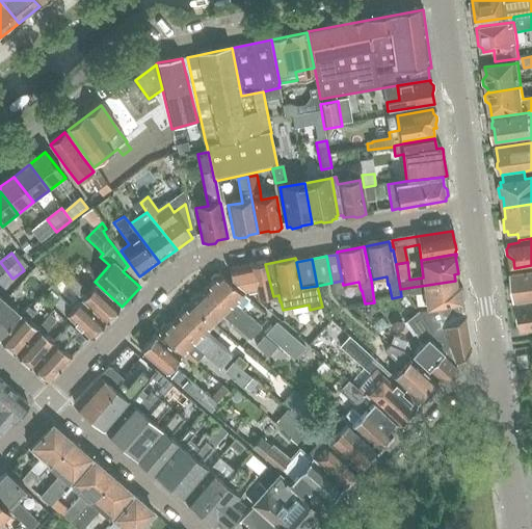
[(255,299),(273,296),(265,264),(230,270),(231,279),(248,293),(254,291),(255,299)]
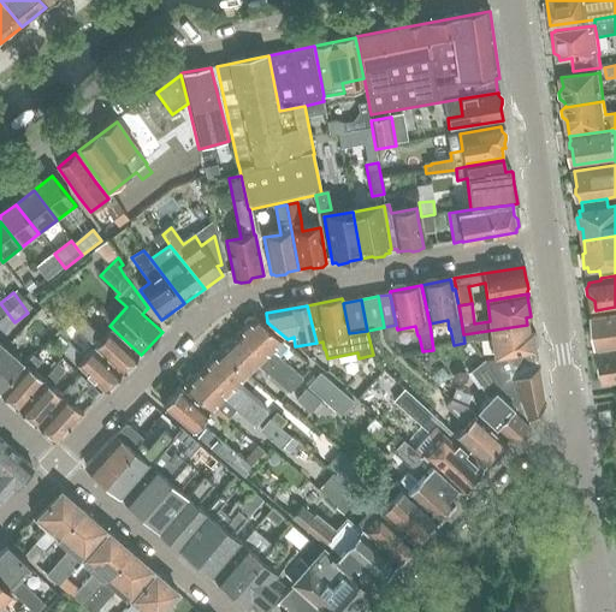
[(615,345),(615,313),(592,316),(597,348),(615,345)]
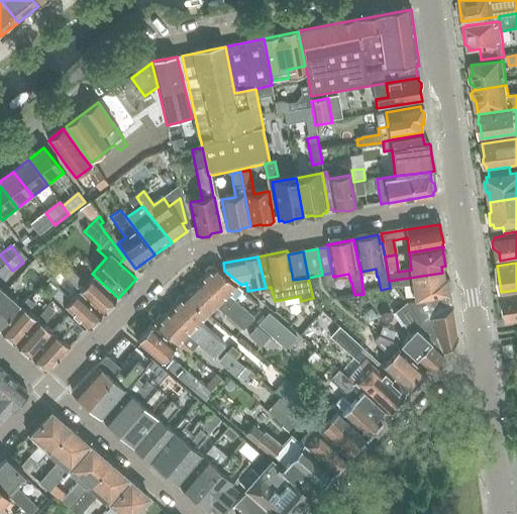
[(86,285),(68,268),(61,275),(78,294),(102,315),(116,299),(93,278),(86,285)]
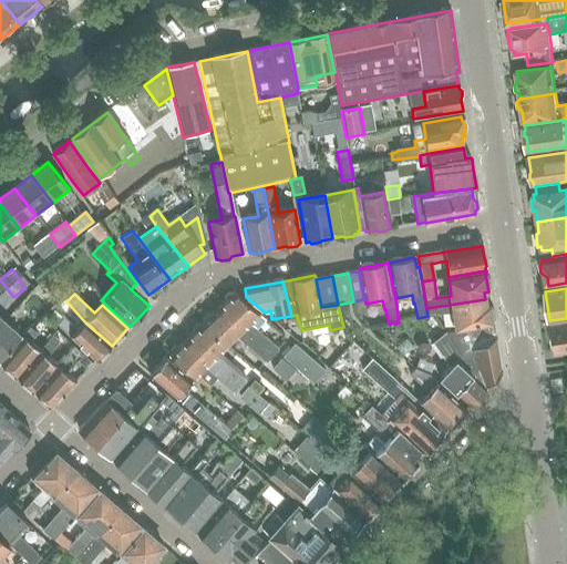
[(234,294),(216,310),(272,358),(279,350),(276,348),(270,342),(257,331),(267,321),(234,294)]
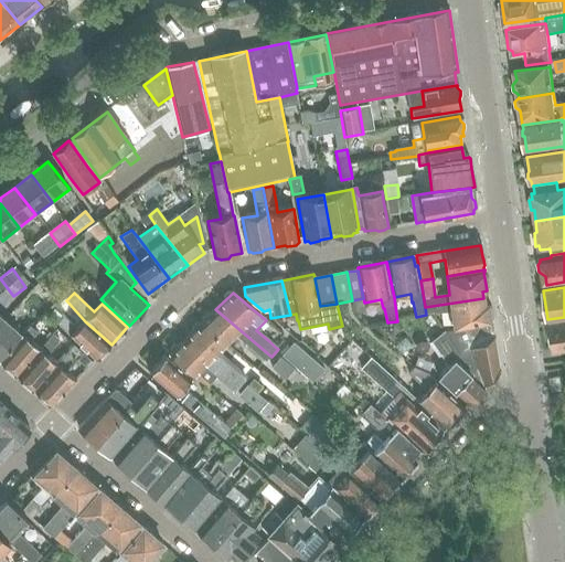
[(458,329),(458,330),(490,325),(490,322),(491,322),(489,304),(484,305),(483,298),(425,307),(426,315),(427,315),(434,314),(434,315),(439,315),(450,313),(452,330),(458,329)]
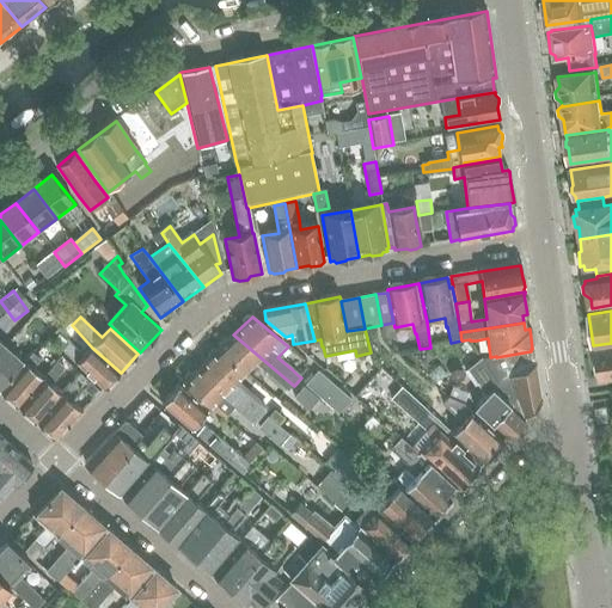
[(288,392),(294,386),(233,335),(216,351),(246,376),(257,366),(288,392)]
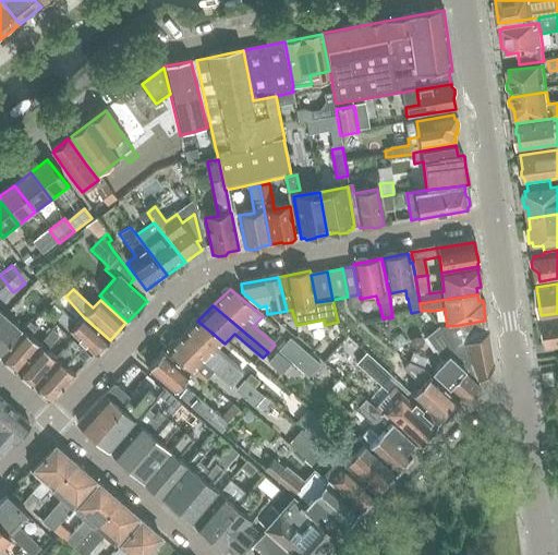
[(94,357),(110,340),(84,317),(75,326),(62,313),(61,314),(55,306),(48,313),(53,318),(56,320),(55,321),(69,334),(69,333),(94,357)]
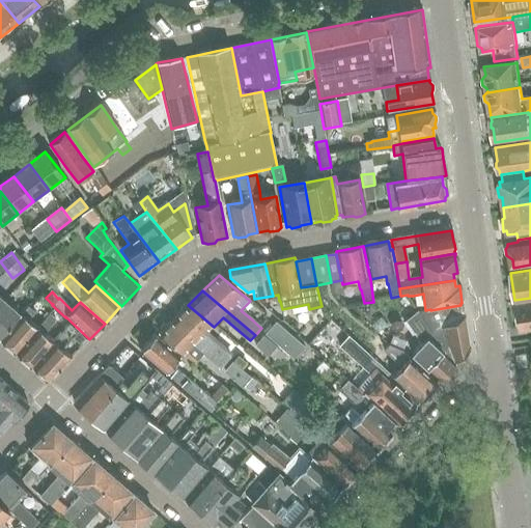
[(530,301),(516,304),(519,314),(515,318),(516,326),(520,330),(521,331),(530,329),(530,301)]
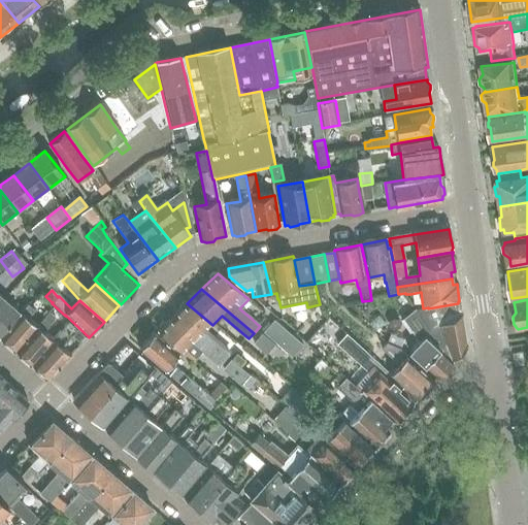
[(0,335),(20,313),(5,300),(0,305),(0,335)]
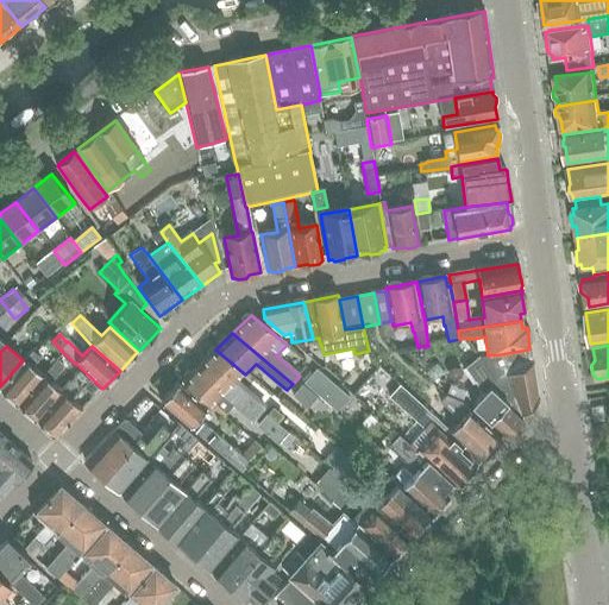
[(528,350),(494,355),(479,358),(479,359),(512,404),(515,404),(523,417),(540,399),(534,363),(533,363),(531,348),(528,350)]
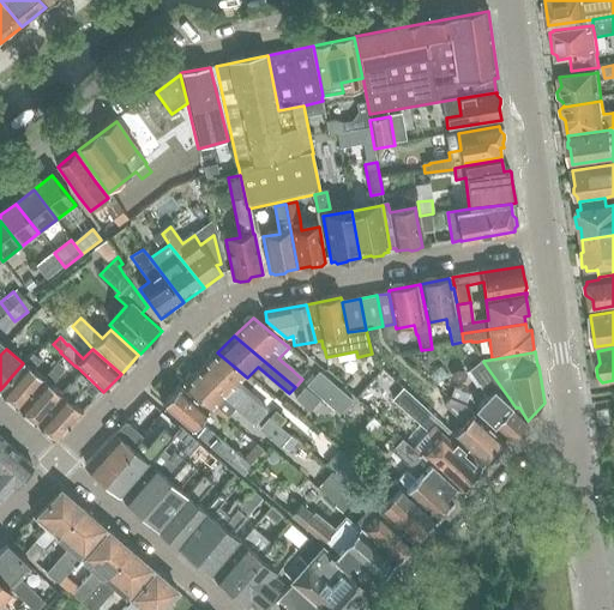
[(217,352),(202,368),(262,421),(268,414),(238,387),(247,378),(217,352)]
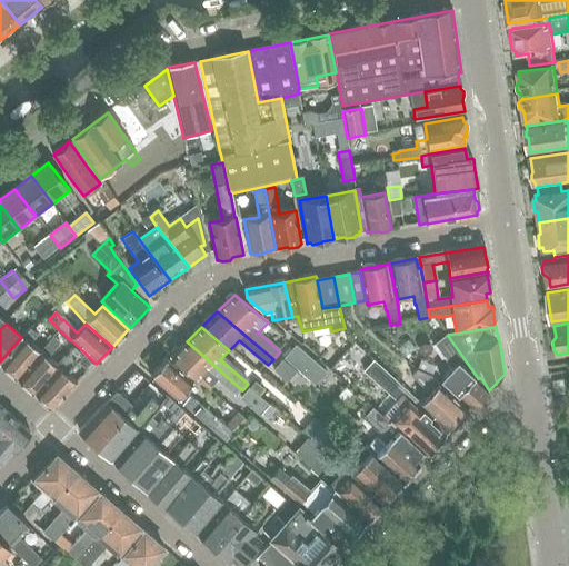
[(31,345),(38,336),(31,329),(0,365),(18,379),(40,353),(31,345)]
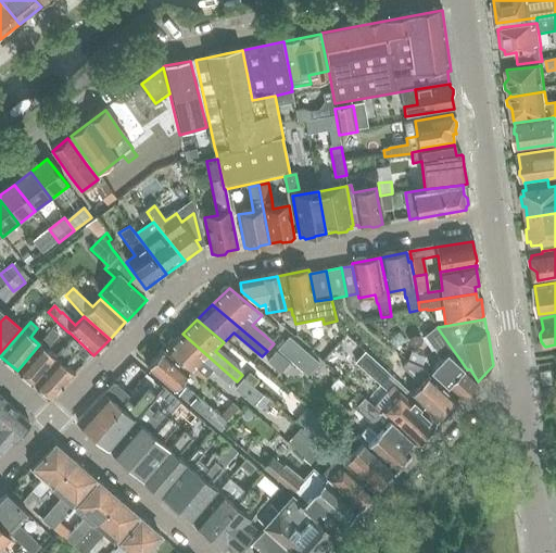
[(478,381),(470,369),(467,369),(438,328),(427,337),(433,347),(444,357),(431,372),(460,399),(478,381)]
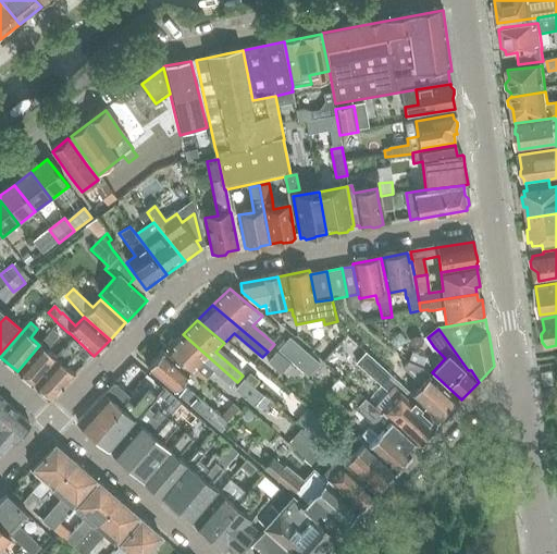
[(17,371),(34,386),(57,360),(47,352),(60,337),(52,331),(39,345),(17,371)]
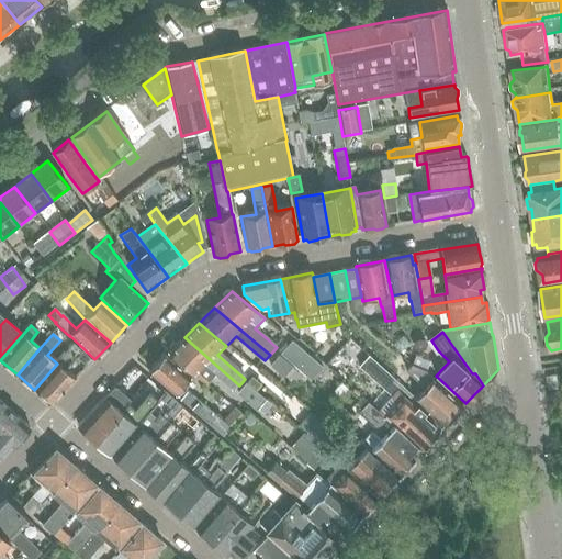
[(206,387),(215,377),(234,392),(239,386),(184,337),(168,353),(194,377),(195,376),(206,387)]
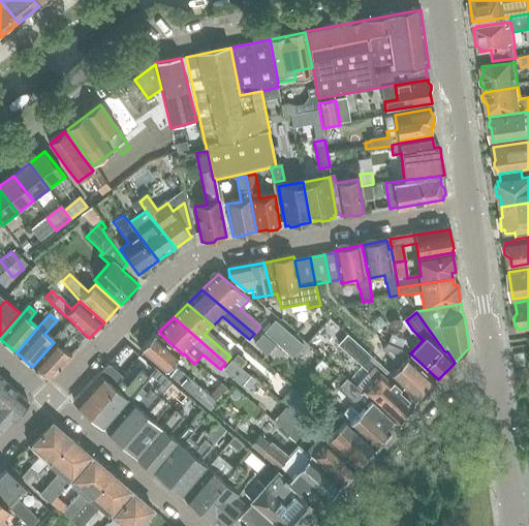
[(262,334),(261,335),(274,346),(276,344),(293,360),(305,347),(275,322),(274,325),(272,322),(270,325),(269,325),(261,332),(265,334),(263,335),(262,334)]
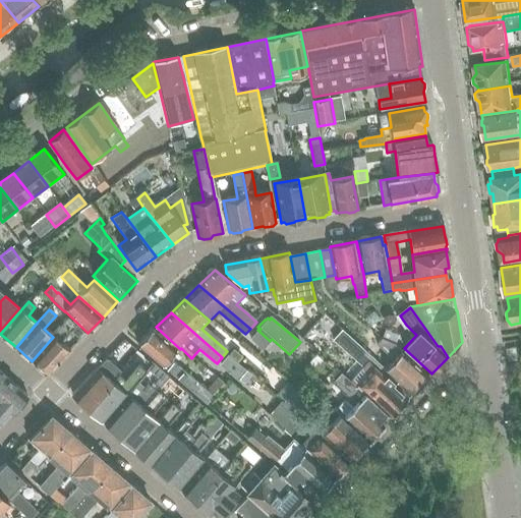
[(68,320),(53,337),(32,361),(48,376),(70,351),(61,344),(71,333),(77,338),(83,332),(68,320)]
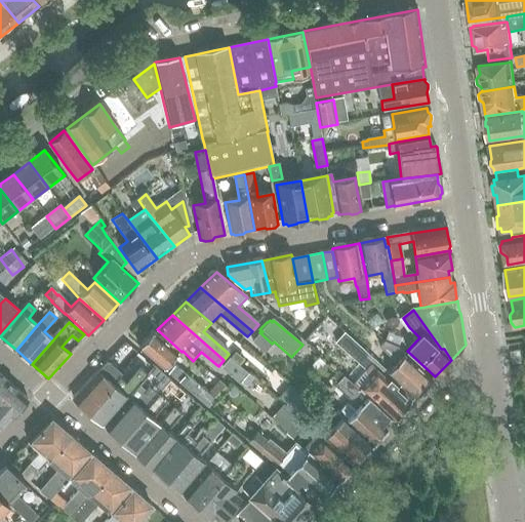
[(179,371),(170,363),(178,353),(154,331),(139,348),(164,369),(189,391),(195,384),(180,371),(179,371)]
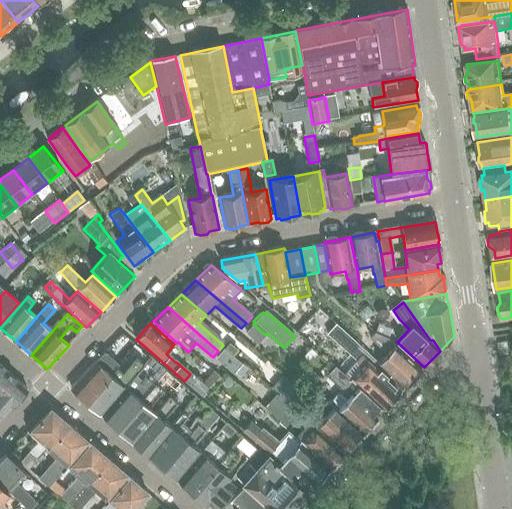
[(270,339),(265,335),(253,324),(247,332),(263,346),(270,339)]
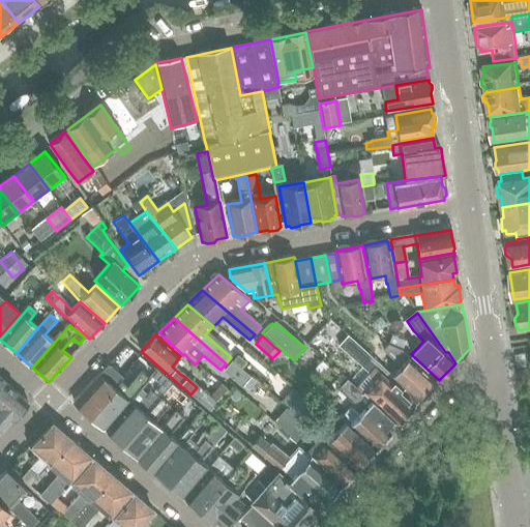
[(370,375),(356,388),(396,425),(418,402),(391,377),(348,337),(339,347),(370,375)]
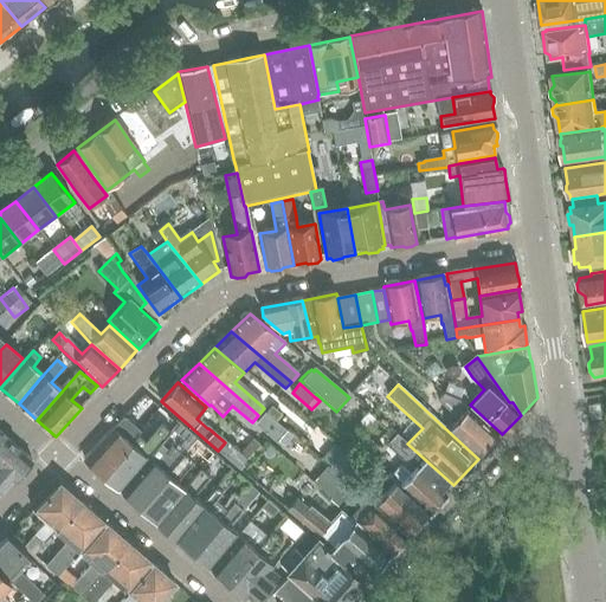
[(458,419),(447,431),(478,459),(498,438),(461,401),(444,394),(438,401),(458,419)]
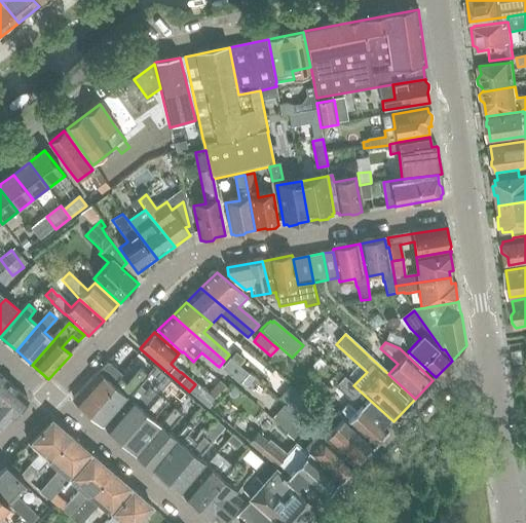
[(521,352),(512,353),(514,367),(523,366),(521,352)]
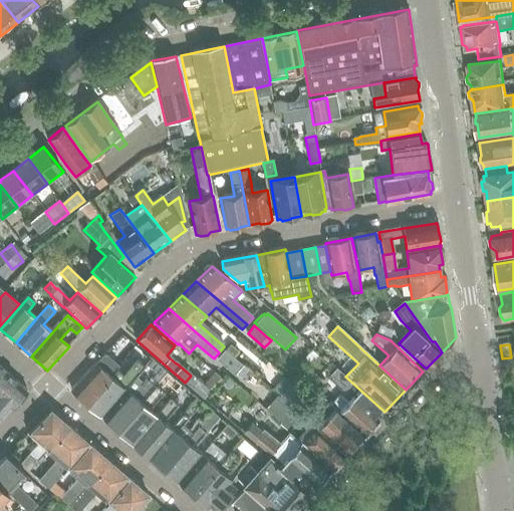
[(85,402),(115,368),(118,365),(105,354),(72,390),(85,402)]
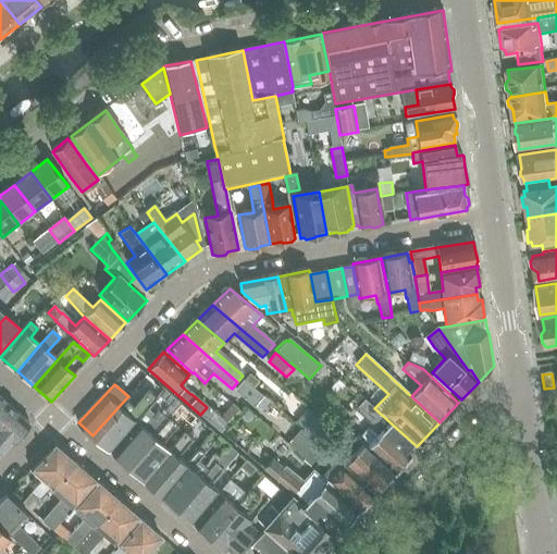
[(163,390),(158,396),(169,406),(162,415),(168,420),(169,419),(172,416),(181,405),(175,399),(164,391),(163,390)]
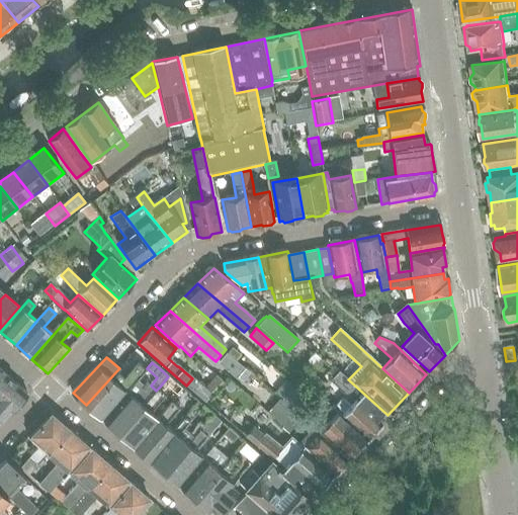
[(124,378),(116,371),(86,405),(103,420),(136,383),(147,370),(138,363),(124,378)]
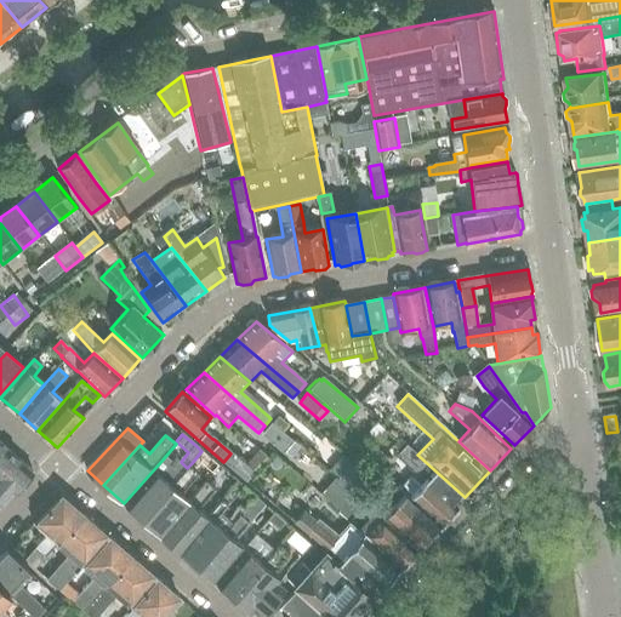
[(440,523),(465,497),(417,455),(402,439),(394,446),(400,453),(397,457),(416,475),(414,479),(411,476),(402,487),(411,497),(440,523)]
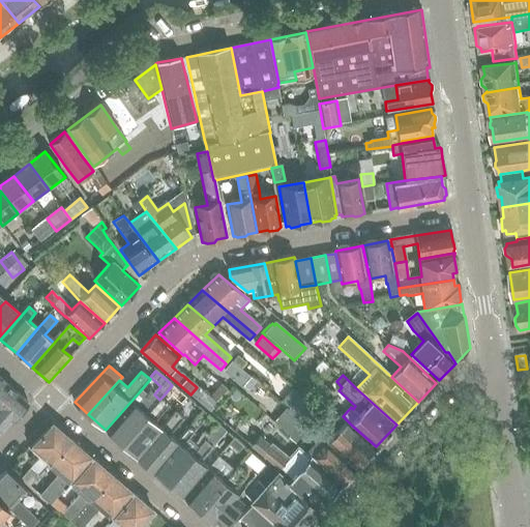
[(0,403),(12,389),(0,379),(0,403)]
